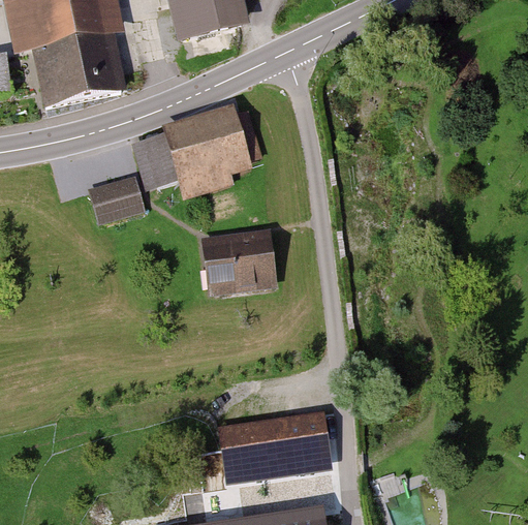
[(2,0),(12,54),(32,49),(43,106),(126,89),(115,33),(125,31),(118,0),(2,0)]
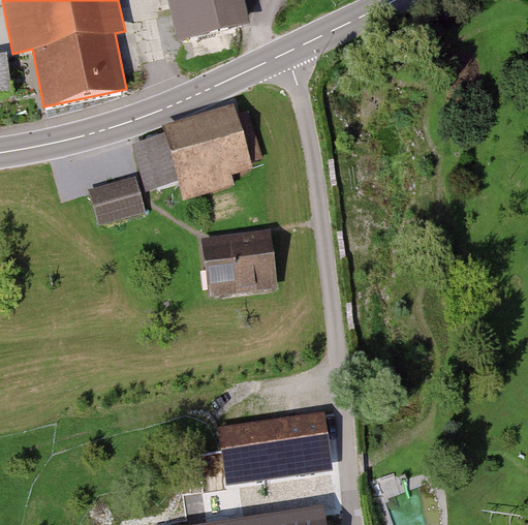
[(167,0),(177,40),(250,23),(244,0),(167,0)]
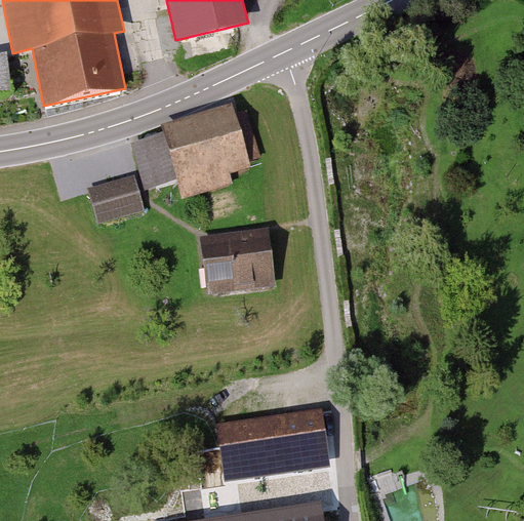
[(0,92),(11,91),(5,52),(0,52),(0,92)]
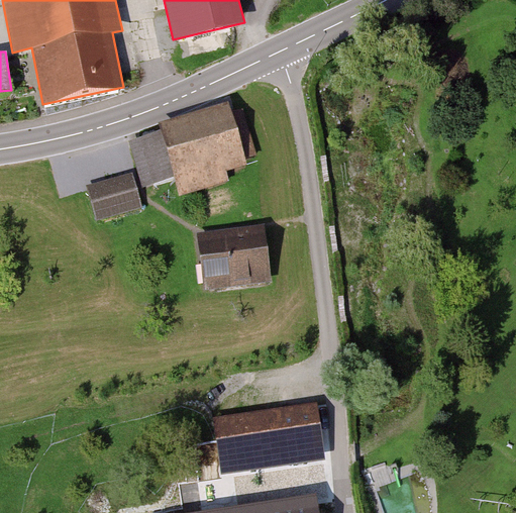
[(161,130),(129,139),(142,187),(173,179),(177,195),(230,180),(227,171),(246,166),(244,159),(256,156),(243,110),(230,113),(227,103),(159,122),(161,130)]
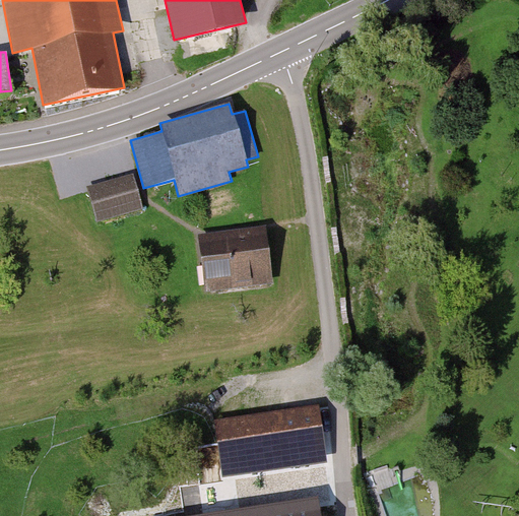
[(134,177),(91,189),(101,221),(142,209),(134,177)]
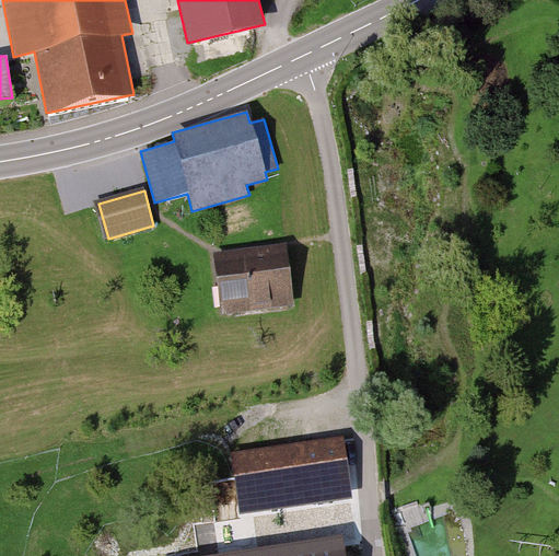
[(286,250),(217,258),(223,312),(292,303),(286,250)]
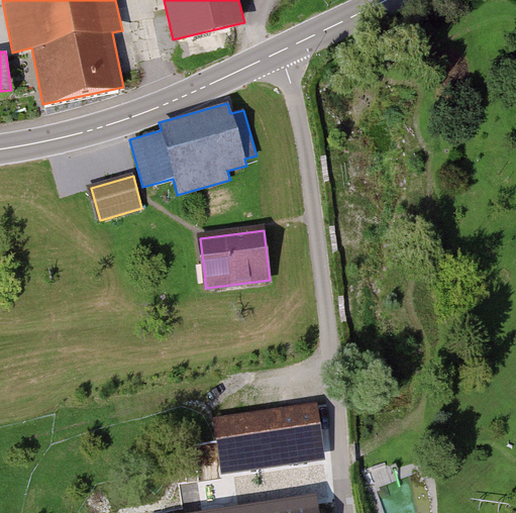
[(218,417),(224,471),(326,458),(320,405),(218,417)]
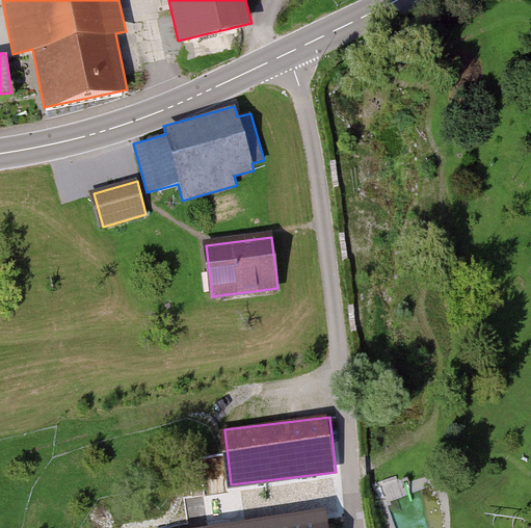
[(344,527),(340,500),(288,507),(290,527),(344,527)]
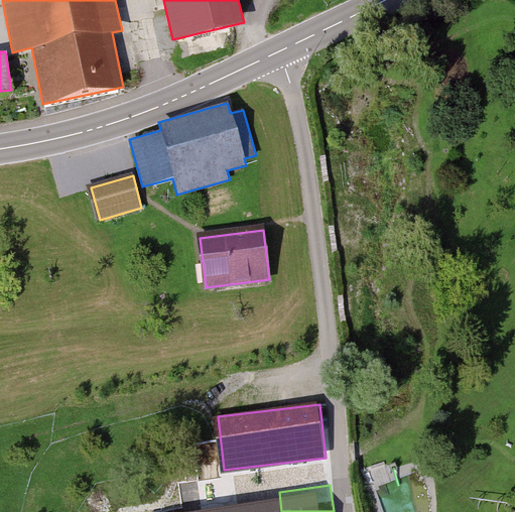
[(182,511),(281,511),(279,492),(278,488),(201,500),(202,509),(182,511)]
